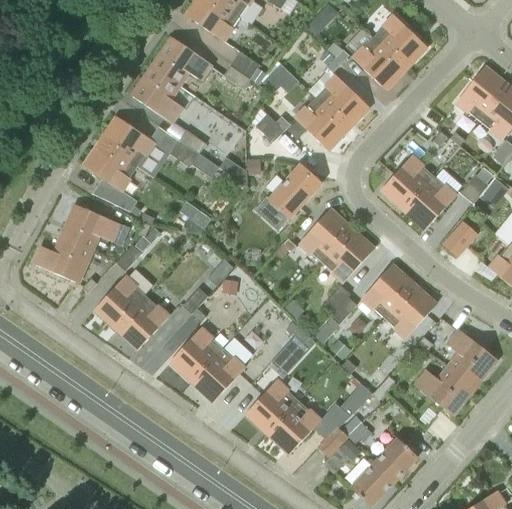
[(196,0),(186,15),(223,40),(240,15),(218,0),(196,0)]
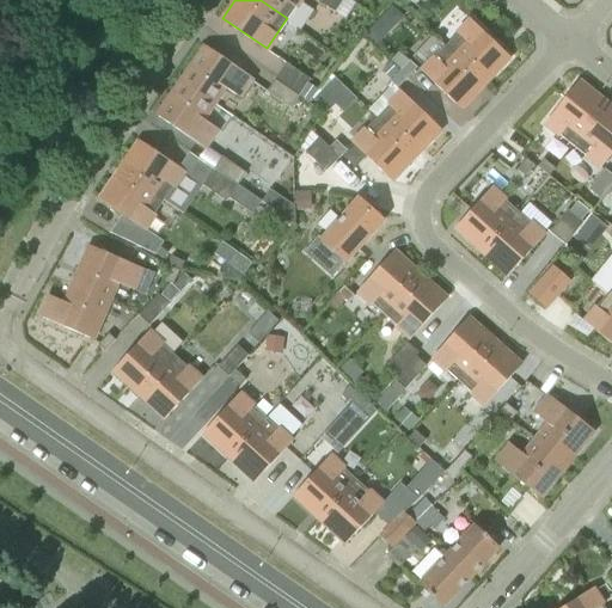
[(261,0),(287,18),(299,0),(261,0)]
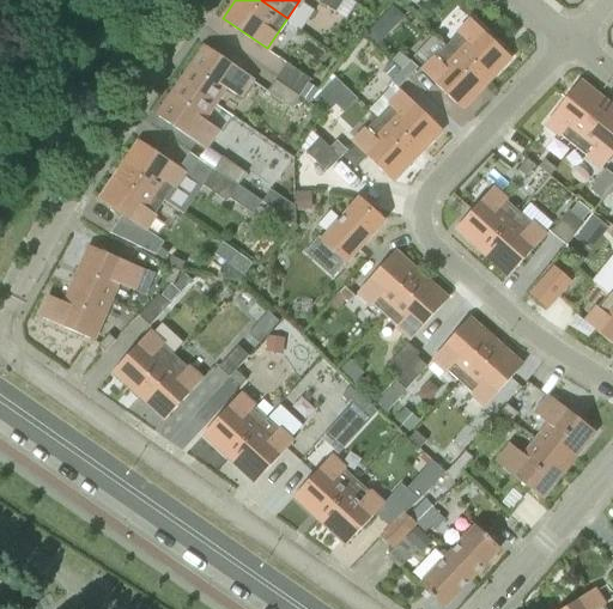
[(321,0),(335,10),(341,0),(321,0)]
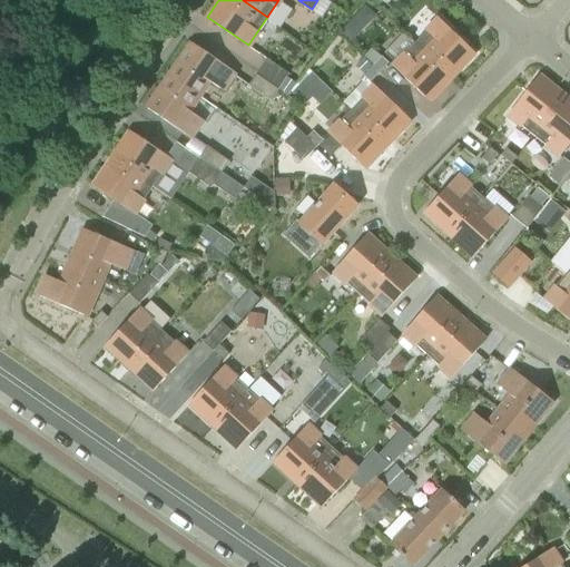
[(439,16),(415,40),(452,75),(474,50),(439,16)]
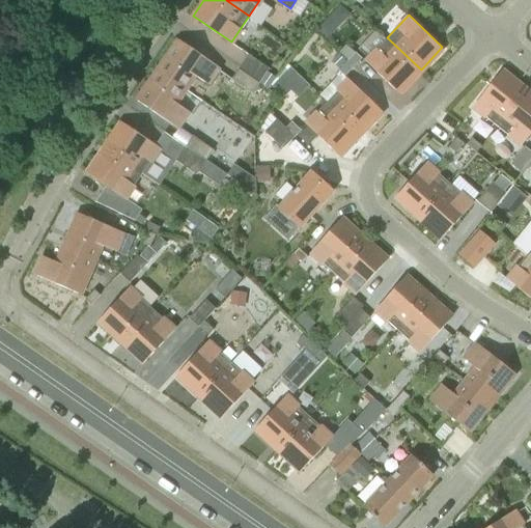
[(178,37),(158,67),(187,87),(196,74),(208,82),(219,65),(178,37)]
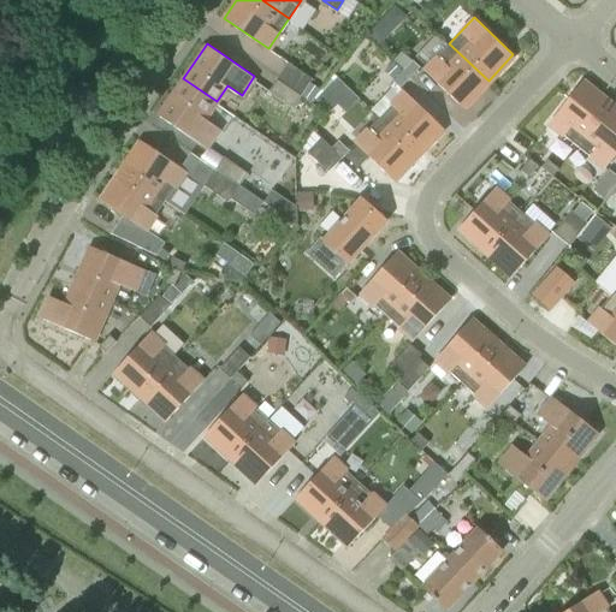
[(449,43),(425,69),(463,106),(489,81),(449,43)]
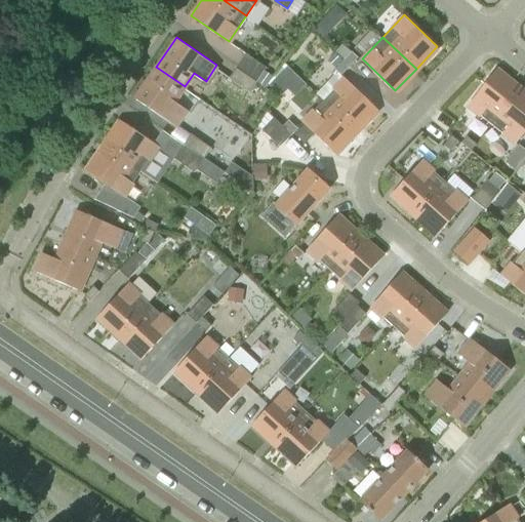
[(352,50),(344,58),(350,65),(358,55),(352,50)]
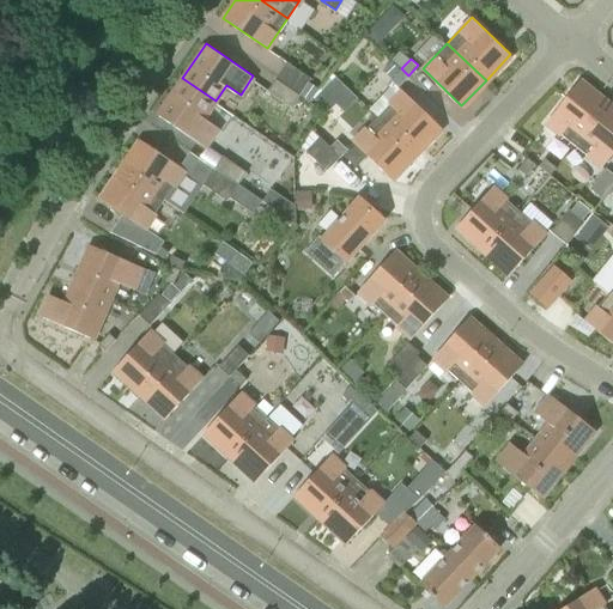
[(287,60),(275,77),(299,92),(311,77),(287,60)]
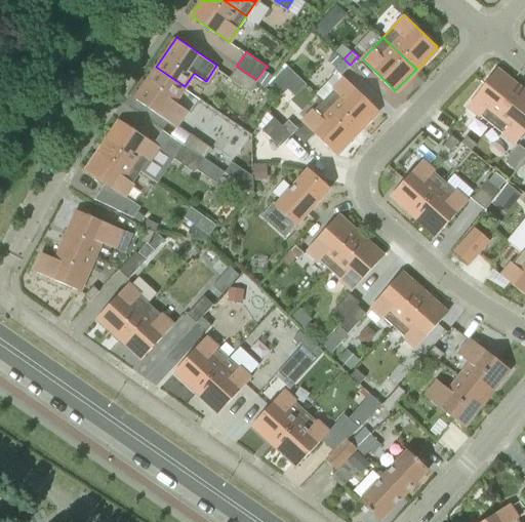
[(344,58),(335,68),(341,73),(350,65),(344,58)]
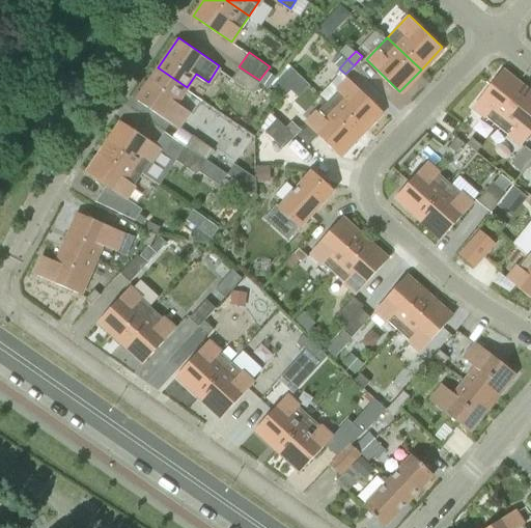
[(288,96),(309,82),(295,62),(275,77),(288,96)]
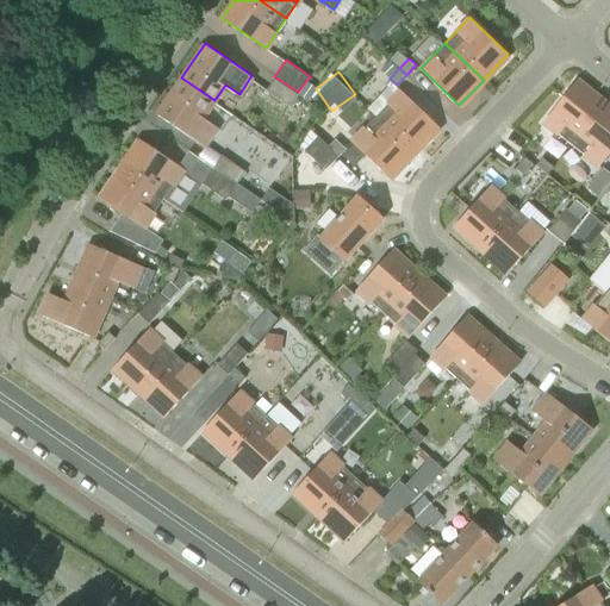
[(274,76),(266,88),(290,105),(298,93),(274,76)]
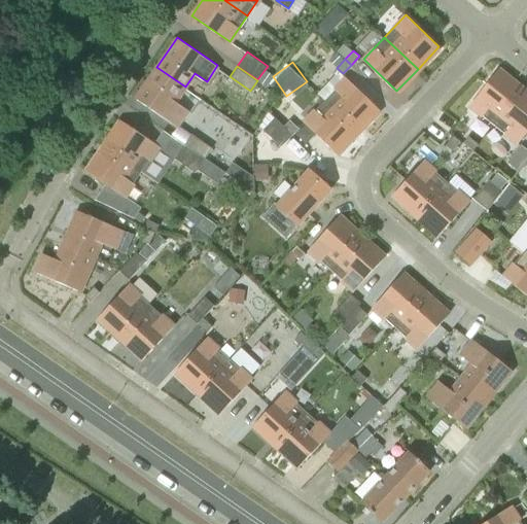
[(156,67),(136,97),(176,126),(187,109),(175,100),(185,86),(156,67)]
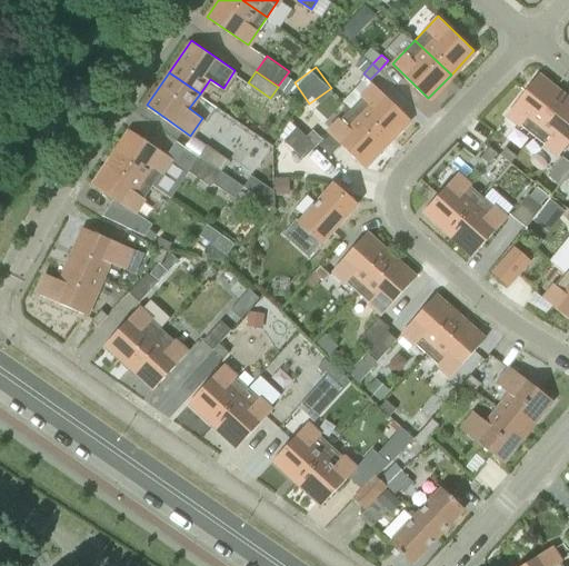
[(361,79),(342,99),(351,107),(387,141),(409,118),(373,83),(365,75),(363,73),(359,78),(361,79)]
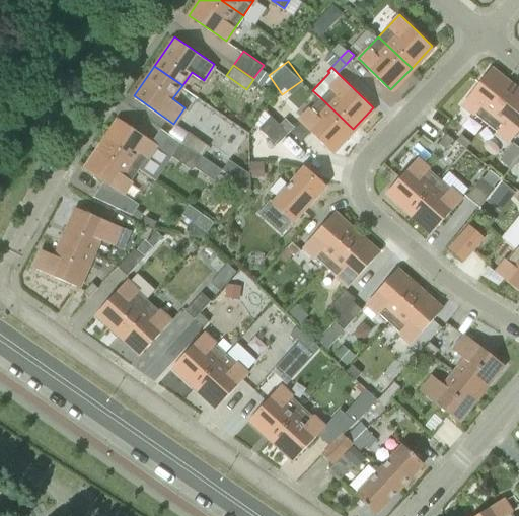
[(491,67),(462,102),(487,122),(514,86),(491,67)]
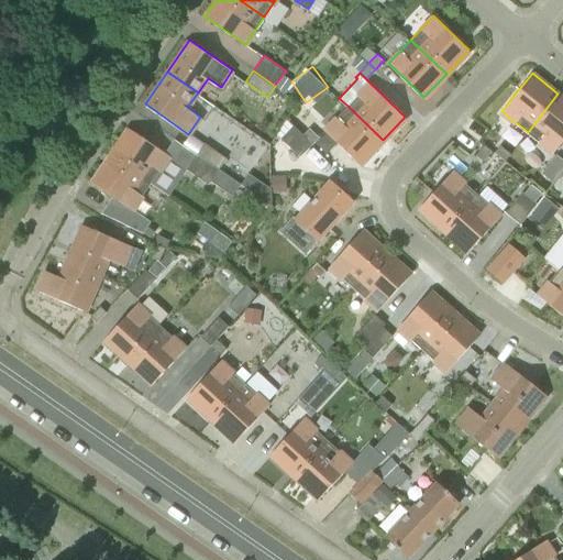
[(562,97),(558,94),(528,132),(553,152),(562,139),(562,97)]
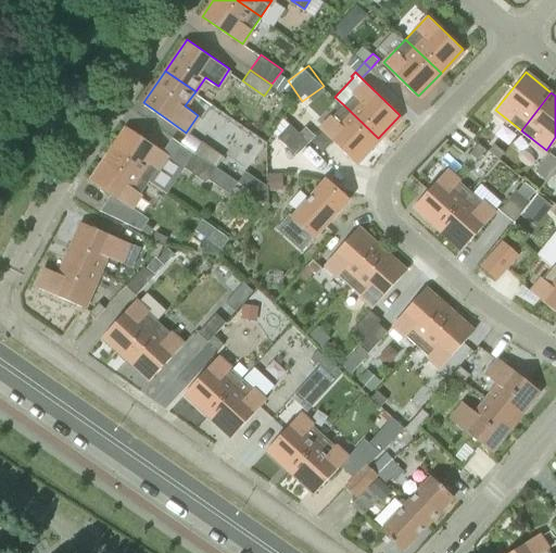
[(343,104),(320,127),(355,161),(378,138),(343,104)]
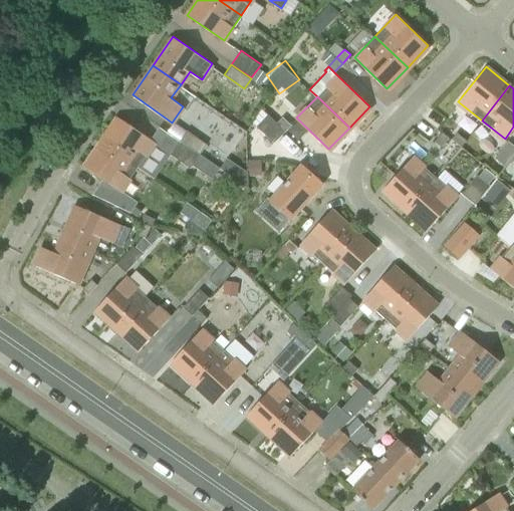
[(267,112),(256,123),(265,134),(274,142),(285,131),(276,121),(267,112)]
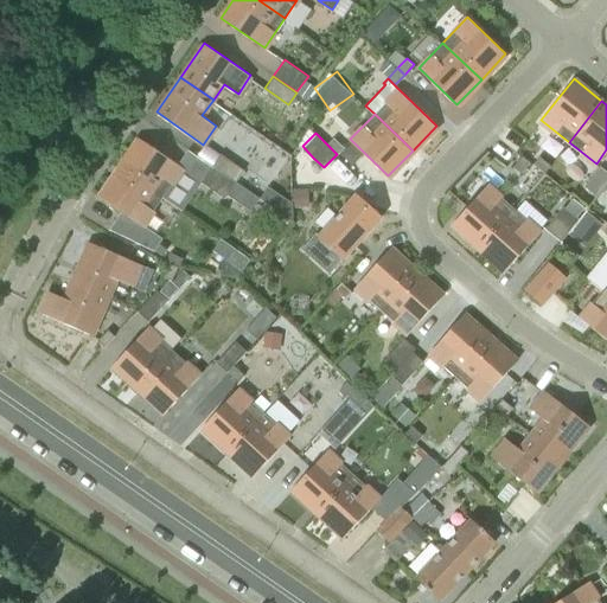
[(139,138),(119,166),(163,196),(170,186),(183,167),(170,159),(139,138)]
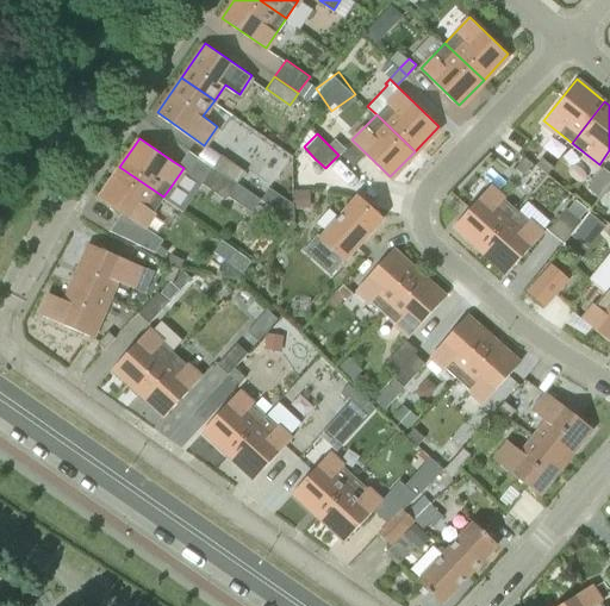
[(222,152),(213,166),(237,181),(246,169),(222,152)]
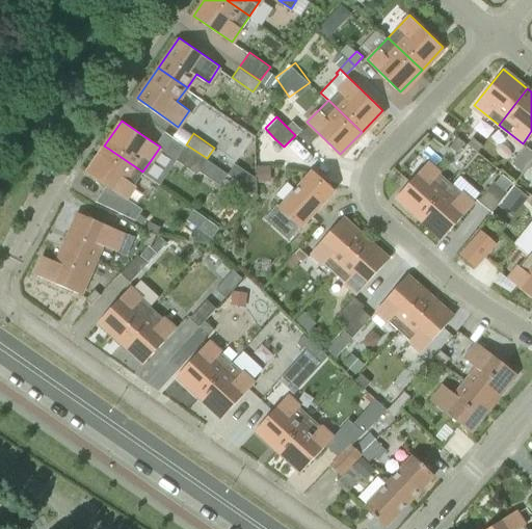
[(473,135),(468,142),(477,150),(482,143),(473,135)]
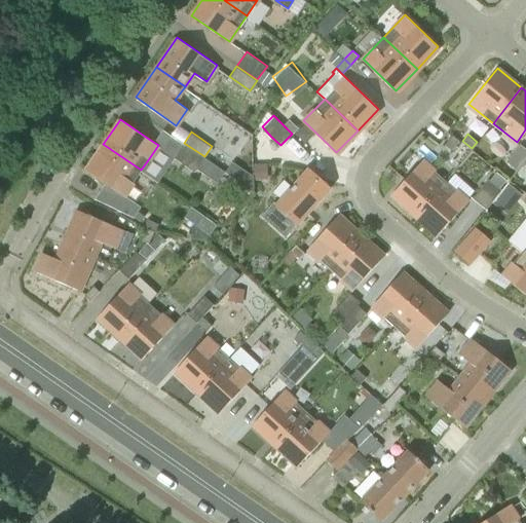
[(452,135),(445,144),(451,149),(459,140),(452,135)]
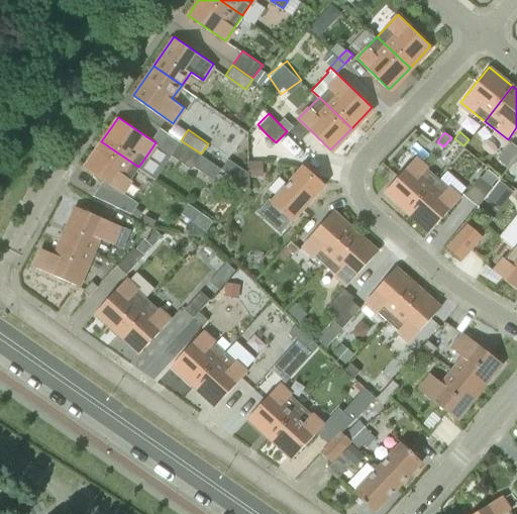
[(181,140),(172,153),(192,168),(201,153),(181,140)]
